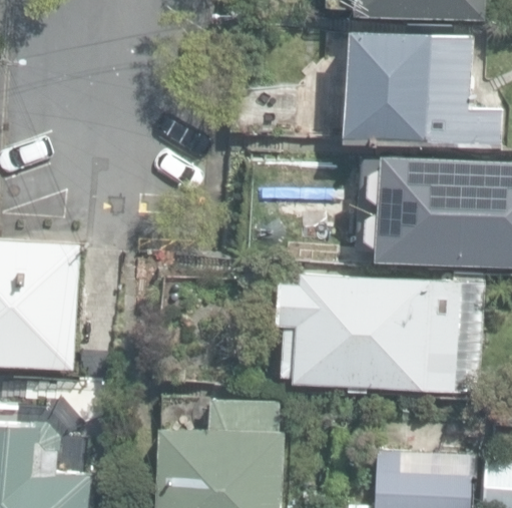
[(353,0),(353,15),(483,22),(483,0),(353,0)]
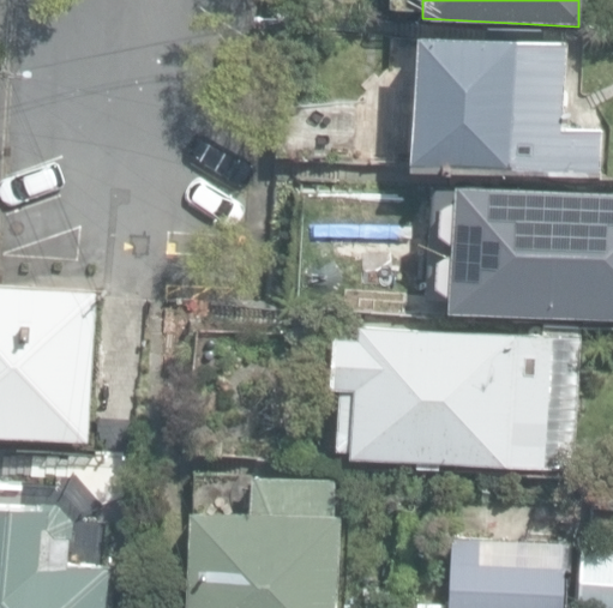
[(407,168),(593,180),(596,134),(558,132),(564,47),(415,37),(407,168)]
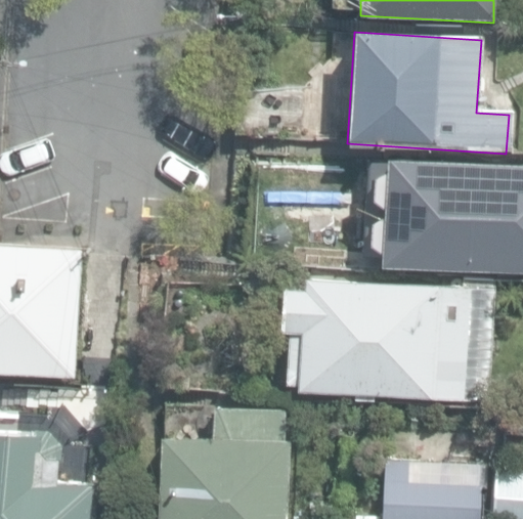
[(380,265),(522,273),(522,166),(486,164),(487,155),(454,153),(453,164),(385,160),(385,169),(373,176),(372,198),(383,208),(383,214),(371,222),(368,245),(380,254),(380,265)]
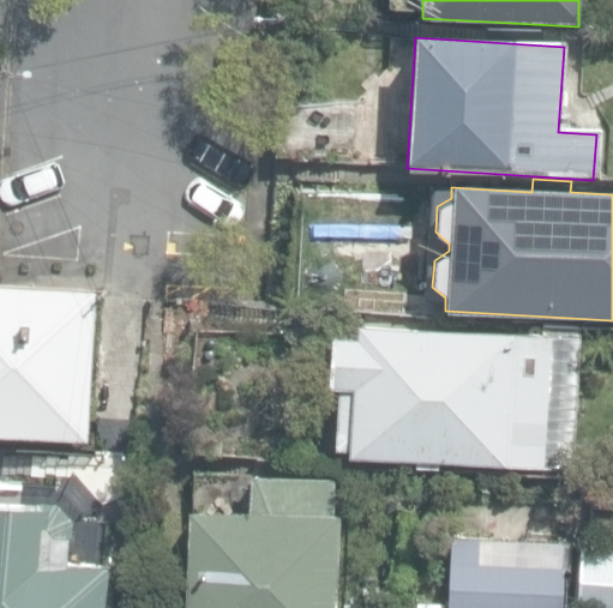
[(0,438),(89,445),(98,294),(0,288),(0,438)]
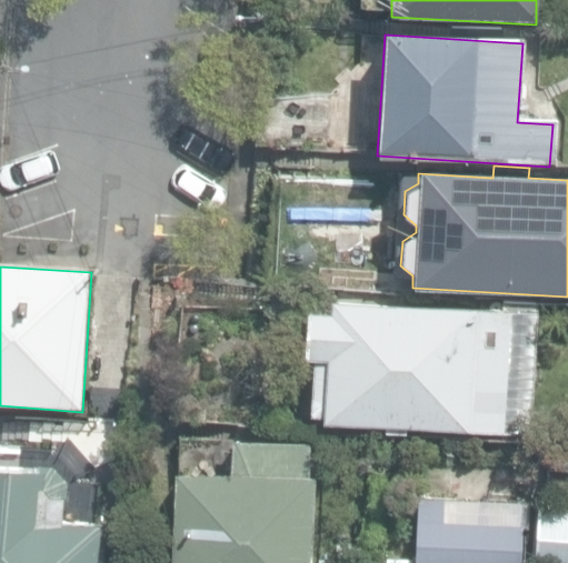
[(385,436),(407,439),(407,429),(531,436),(540,303),(495,301),(495,311),(331,301),(330,314),(309,312),(306,361),(314,362),(310,418),(324,419),(324,425),(385,430),(385,436)]
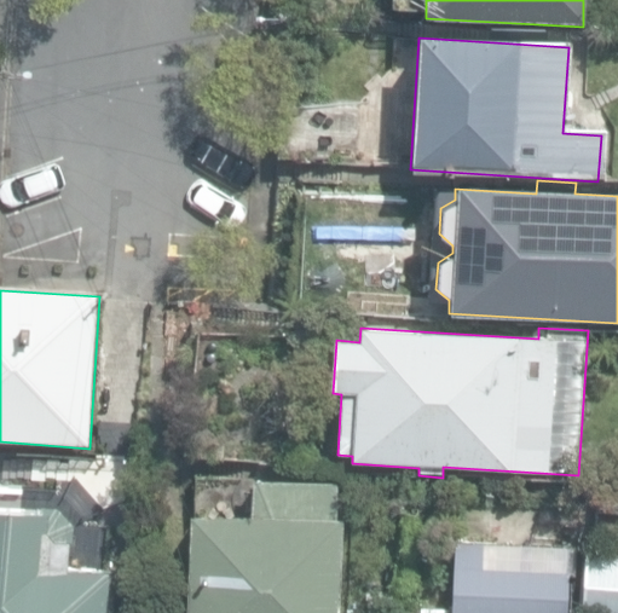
[(338,612),(342,522),(334,522),(335,486),(254,483),(253,518),(191,515),(186,612),(338,612)]
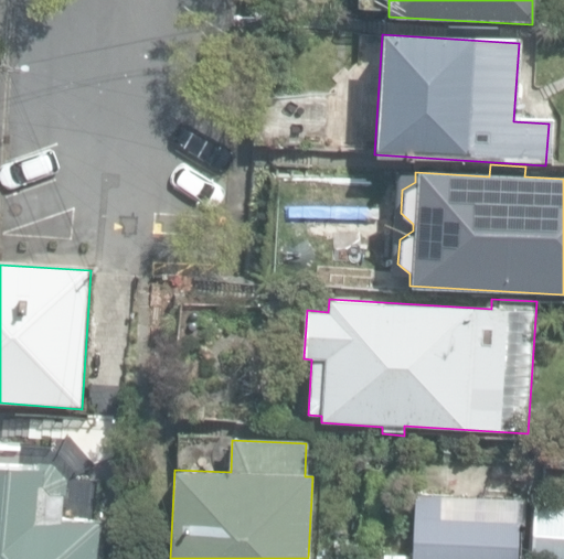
[(103,558),(106,522),(51,517),(55,464),(0,460),(0,558),(103,558)]
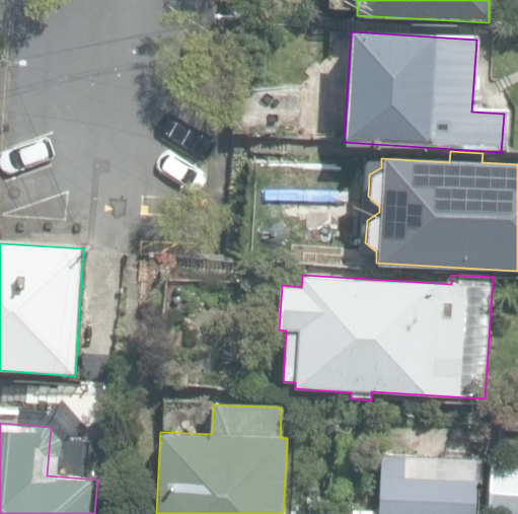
[(475,513),(478,461),(377,456),(373,513),(475,513)]
